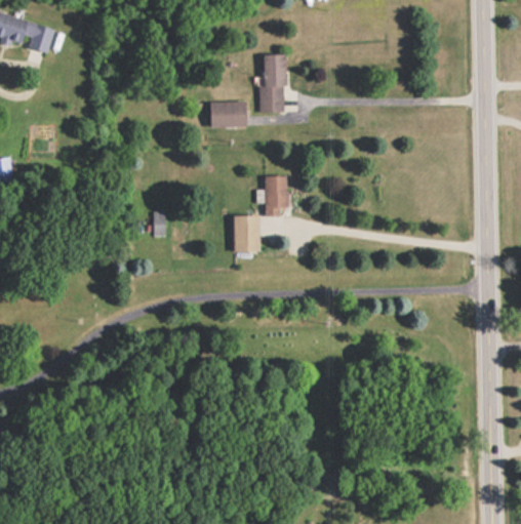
[(29,48),(47,53),(54,28),(0,12),(0,36),(2,37),(1,41),(22,46),(25,36),(32,38),(29,48)]
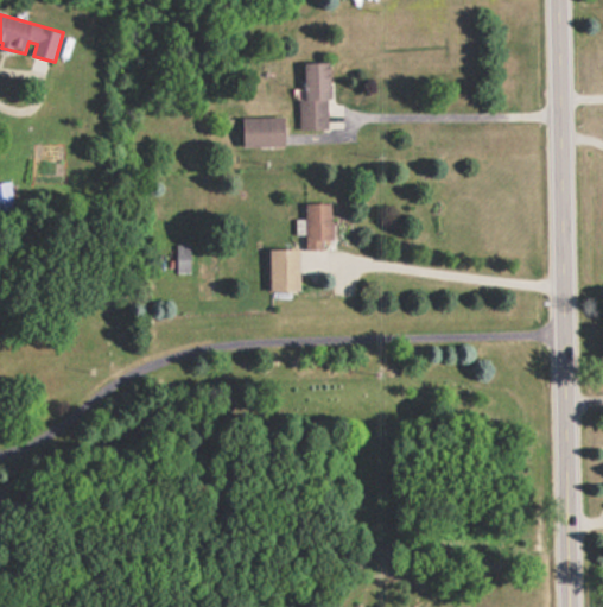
[(302,131),(331,131),(331,63),(305,63),(305,99),(302,99),(302,131)]
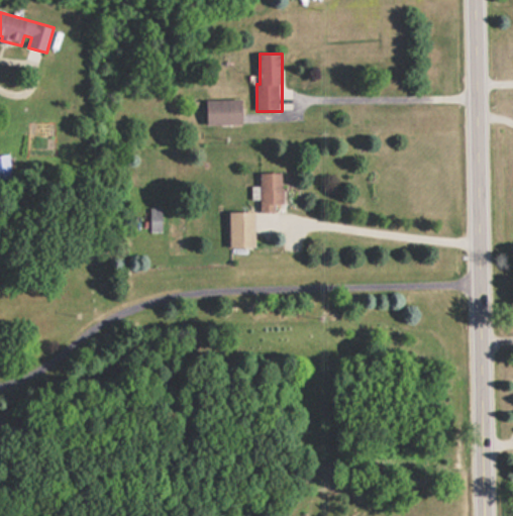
[(207,101),(207,124),(243,124),(243,101),(207,101)]
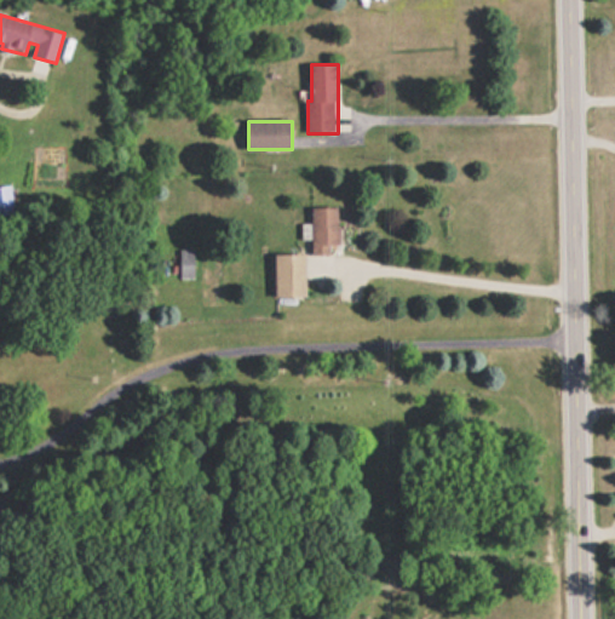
[(314,207),(314,256),(333,256),(333,246),(340,246),(340,207),(314,207)]
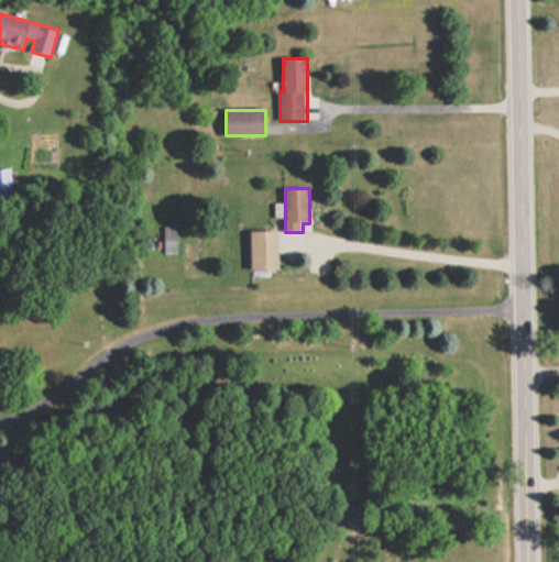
[(178,253),(178,228),(166,228),(166,253),(178,253)]
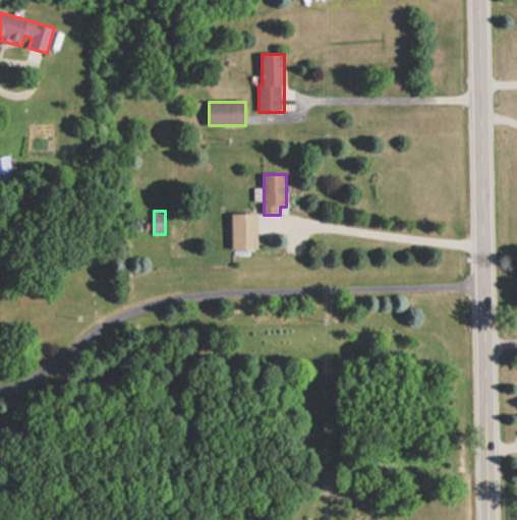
[(232,250),(259,250),(259,214),(232,214),(232,250)]
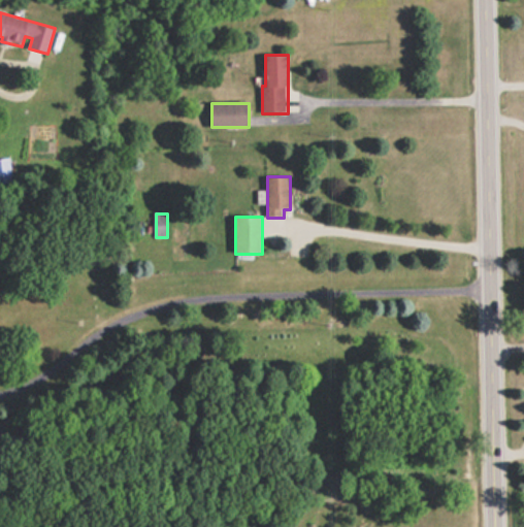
All buildings are outlined.
